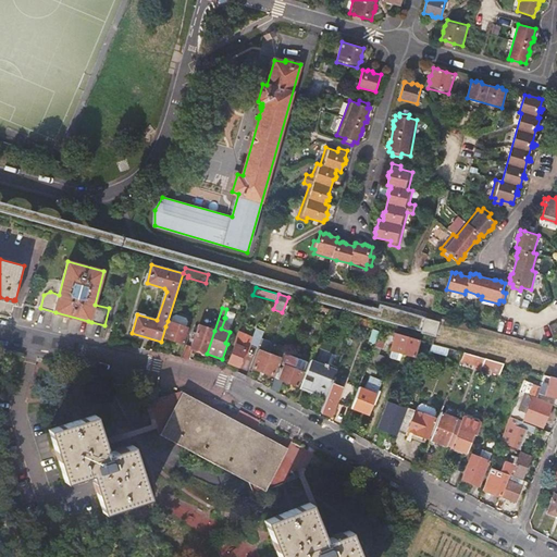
[(356,323),(356,322),(358,317),(348,313),(347,320),(356,323)]
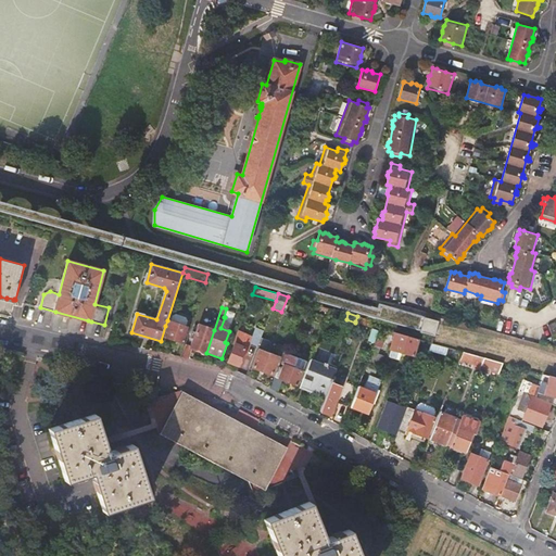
[(425,315),(420,330),(439,335),(442,319),(425,315)]
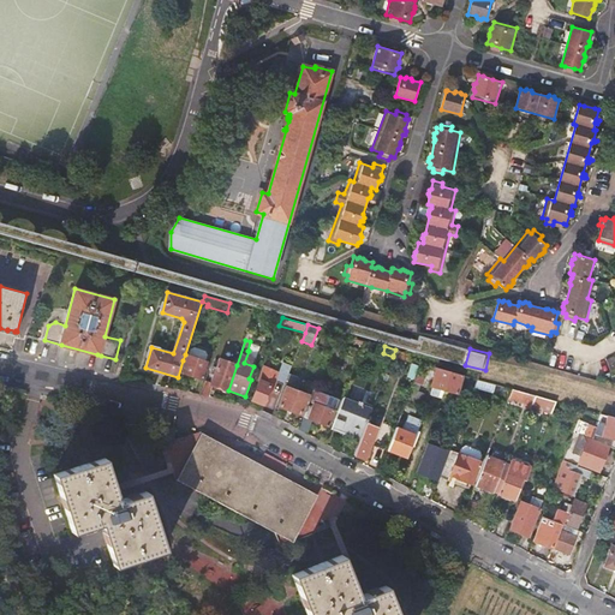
[(244,363),(254,366),(258,354),(249,351),(244,363)]
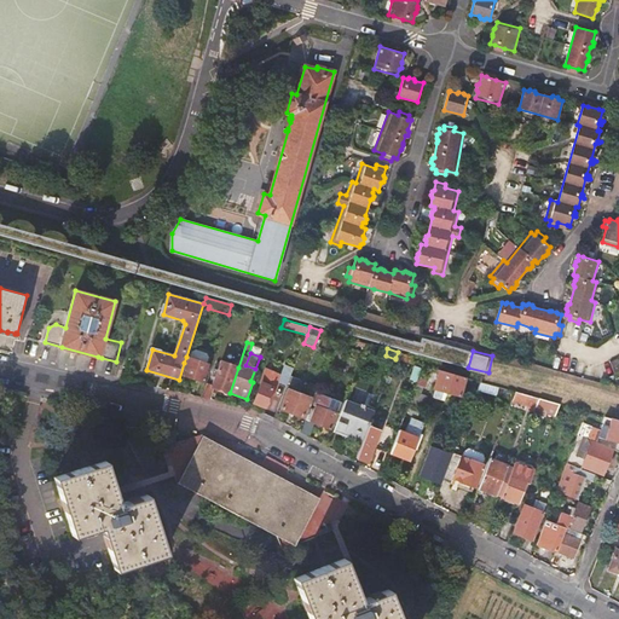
[(186,357),(184,363),(187,364),(184,374),(203,381),(208,364),(186,357)]
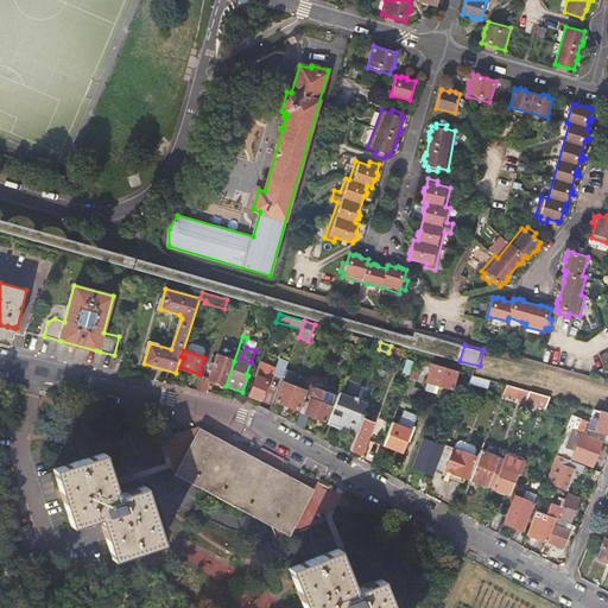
[(226,386),(234,361),(217,355),(210,379),(209,380),(226,386)]
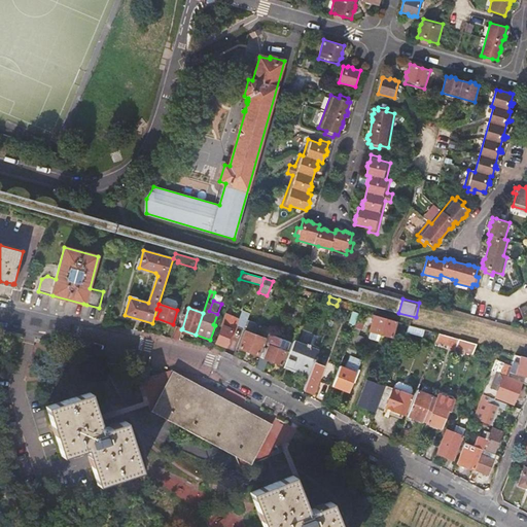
[(238,325),(245,327),(246,325),(248,320),(250,313),(243,311),(240,319),(225,314),(221,325),(223,326),(217,342),(226,346),(231,336),(234,337),(238,325)]
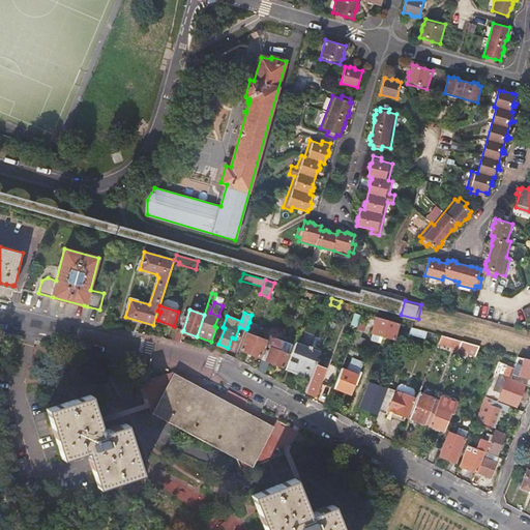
[(394,339),(399,323),(378,317),(373,332),(394,339)]
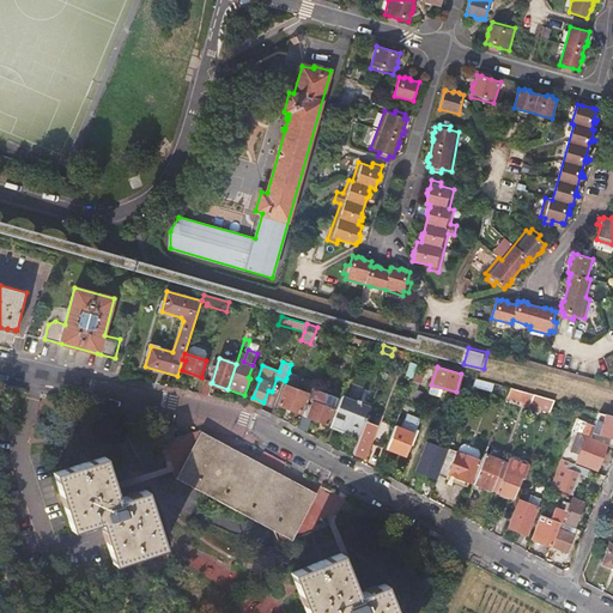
[(493,392),(495,383),(477,378),(474,386),(493,392)]
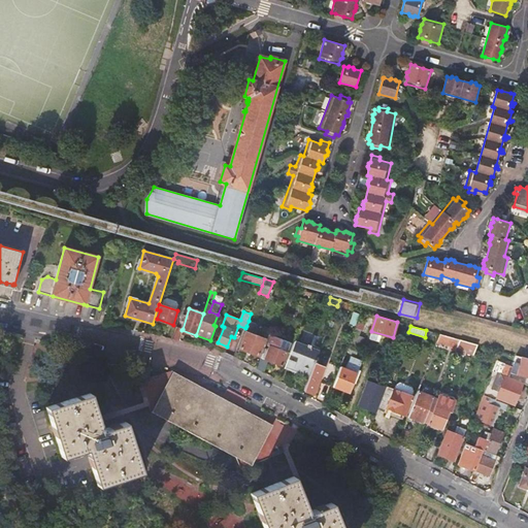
[(176,327),(172,338),(178,340),(182,330),(183,329),(176,327)]
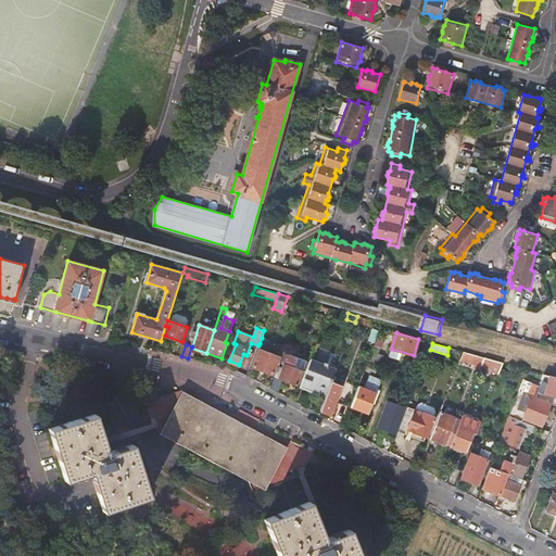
[(381,346),(376,344),(369,362),(380,366),(383,355),(378,353),(381,346)]
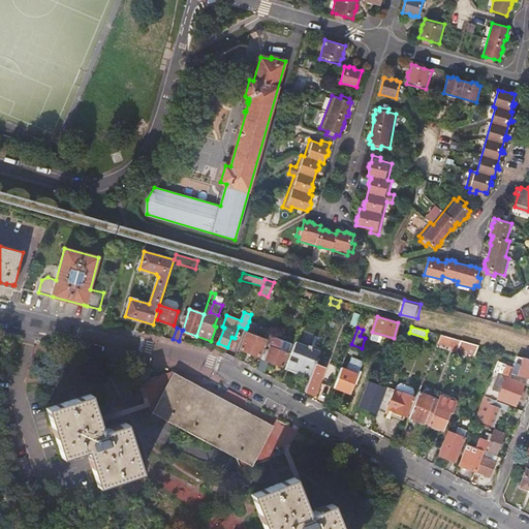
[(438,341),(441,335),(427,331),(426,338),(438,341)]
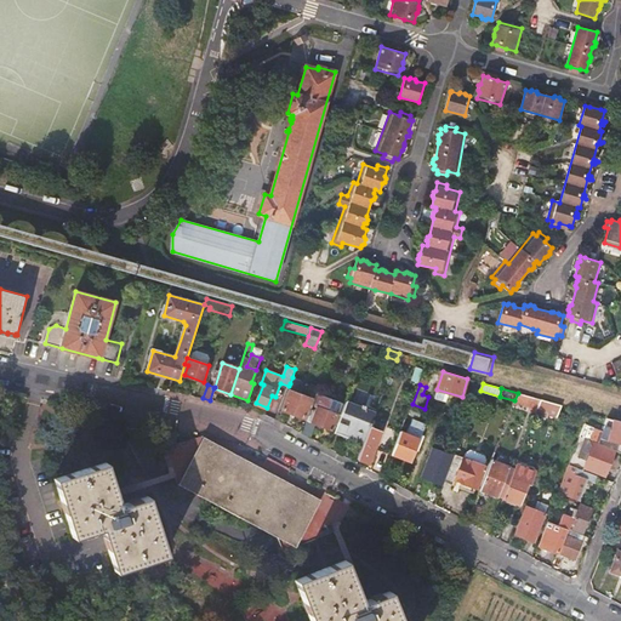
[(312,399),(289,391),(281,410),(305,419),(312,399)]
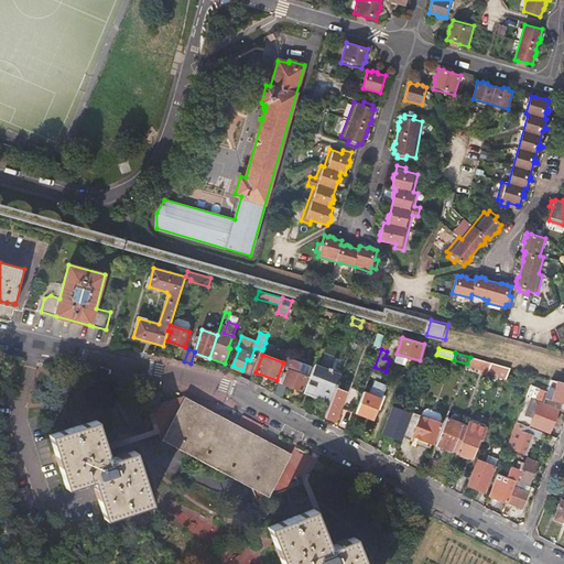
[(489,370),(491,362),(470,357),(467,364),(467,365),(488,371),(489,370)]
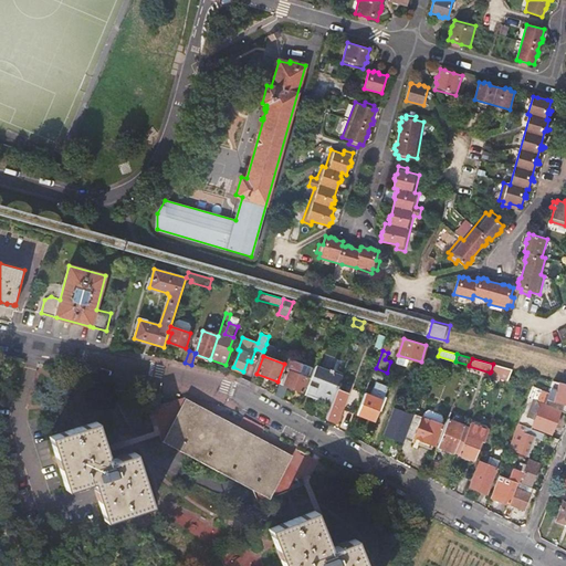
[(284,374),(275,396),(283,399),(287,387),(302,392),(307,378),(308,377),(312,367),(293,360),(290,370),(287,376),(284,374)]
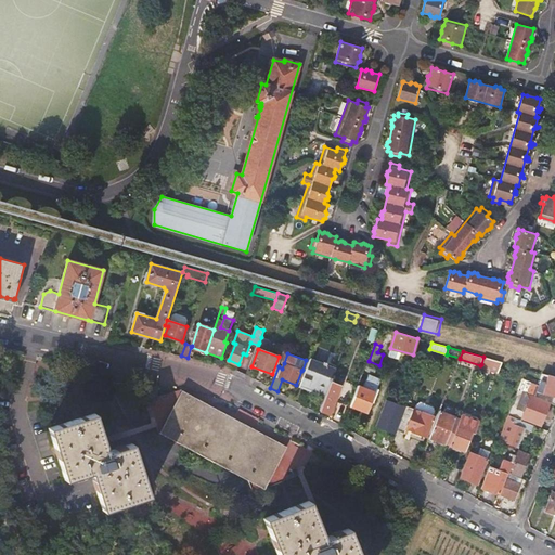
[(502,362),(483,357),(481,364),(490,366),(490,369),(499,372),(502,362)]
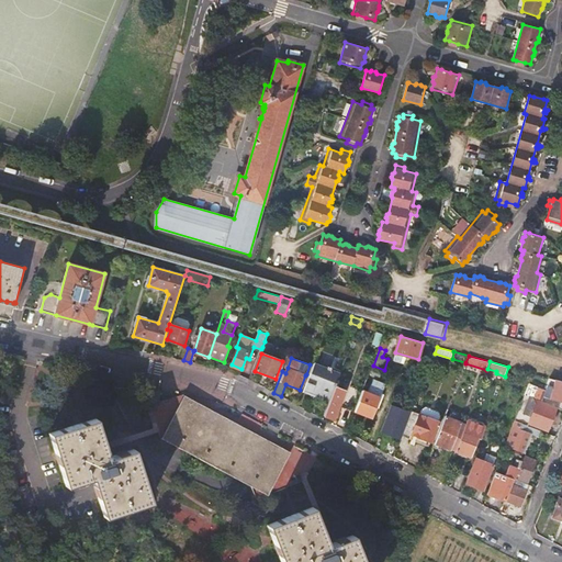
[(314,363),(304,389),(311,391),(311,393),(314,395),(315,393),(330,400),(335,386),(340,373),(330,370),(332,368),(328,367),(327,368),(314,363)]
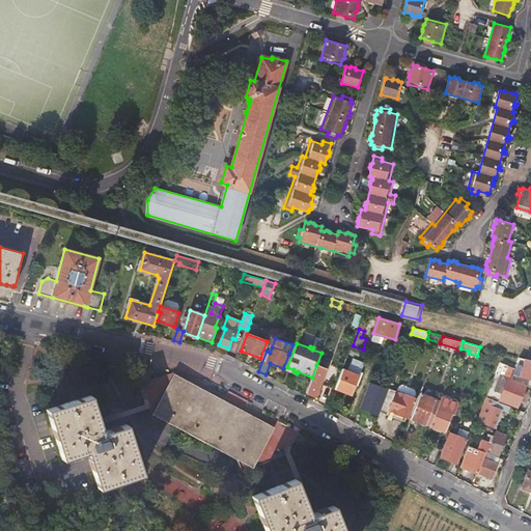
[(530,360),(520,358),(514,374),(530,379),(530,360)]
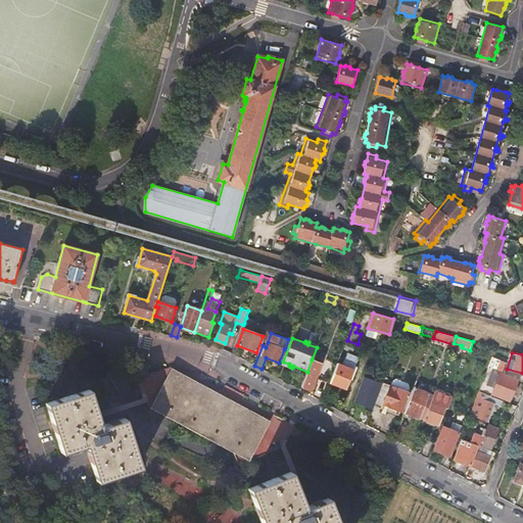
[(506,363),(492,358),(488,368),(502,373),(506,363)]
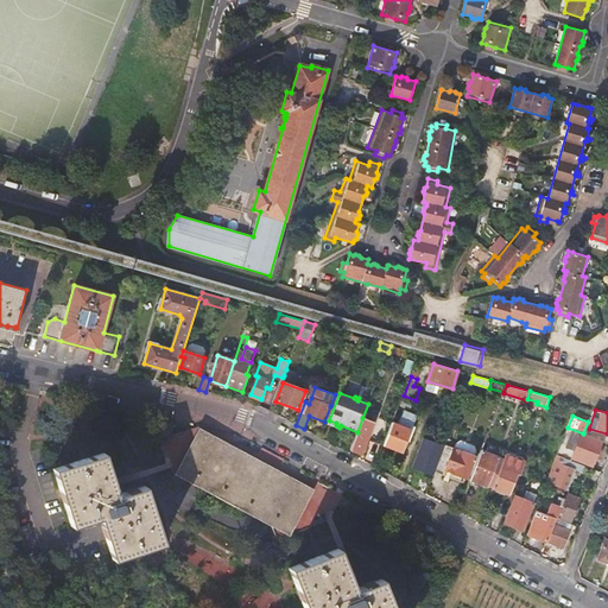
[(358,432),(350,449),(361,454),(373,422),(362,418),(358,432)]
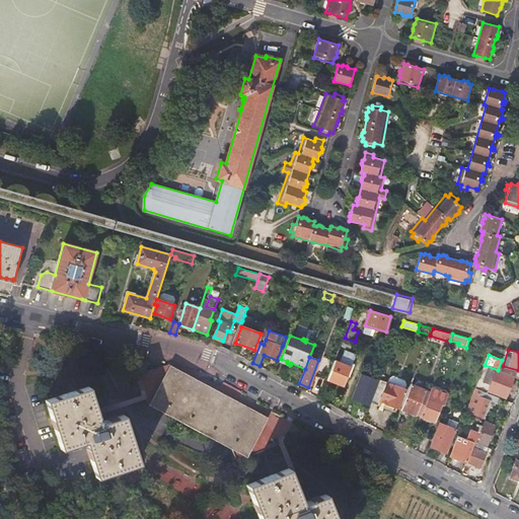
[(335,361),(327,379),(344,385),(351,367),(335,361)]
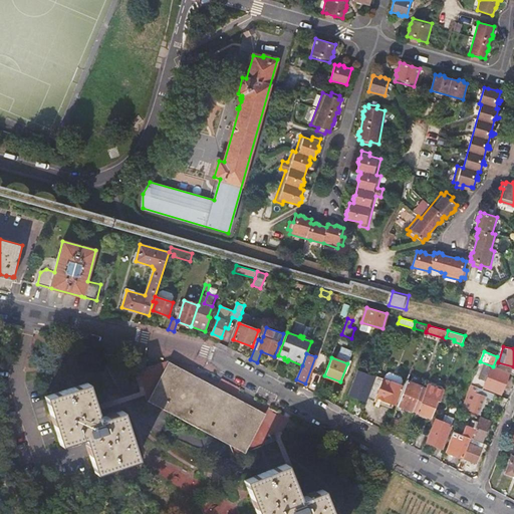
[(170,369),(174,362),(169,361),(138,370),(152,413),(165,409),(230,444),(235,456),(276,440),(265,412),(184,369),(181,374),(170,369)]
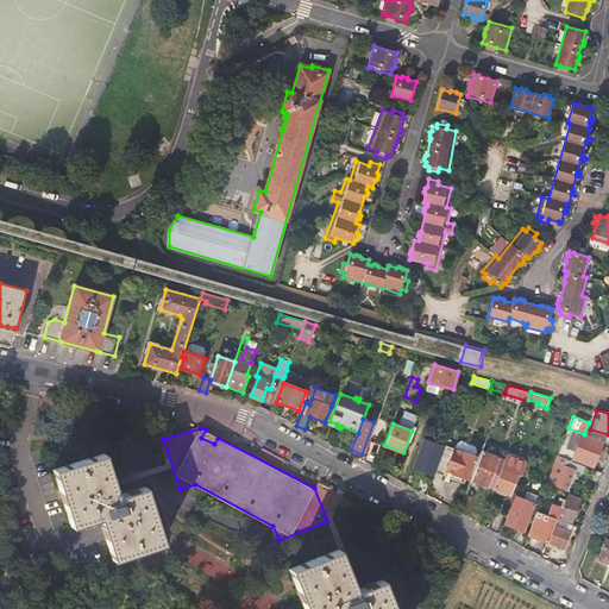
[(594,466),(603,441),(584,434),(569,428),(558,456),(572,462),(573,459),(594,466)]
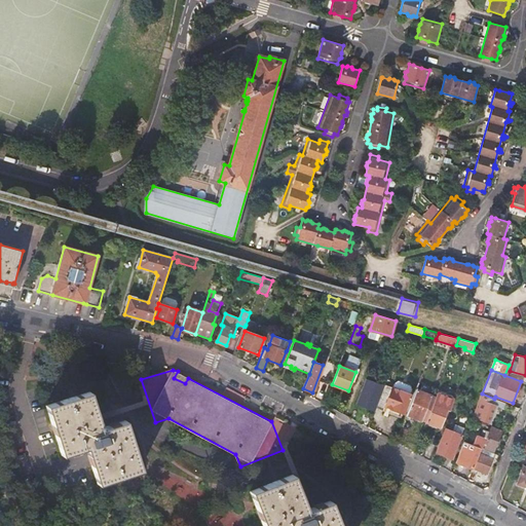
[(411,393),(385,385),(376,408),(383,410),(385,406),(404,413),(411,393)]
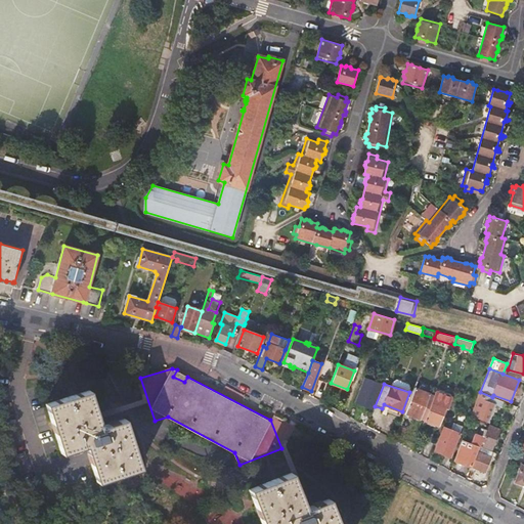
[(422,417),(425,419),(434,395),(431,394),(431,393),(416,387),(406,412),(411,415),(410,417),(415,419),(415,416),(421,418),(422,417)]
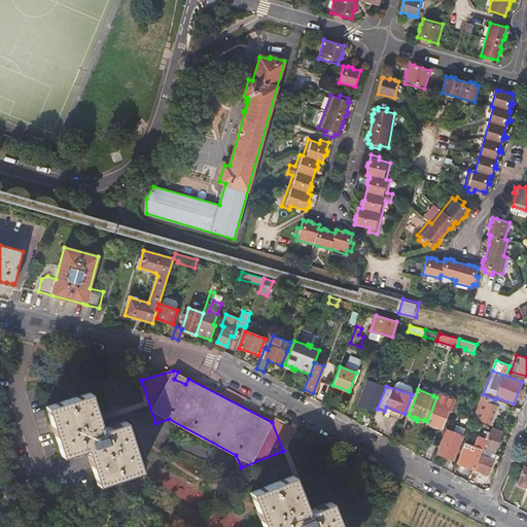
[(141,470),(126,421),(102,428),(91,392),(46,406),(62,455),(85,448),(97,484),(141,470)]
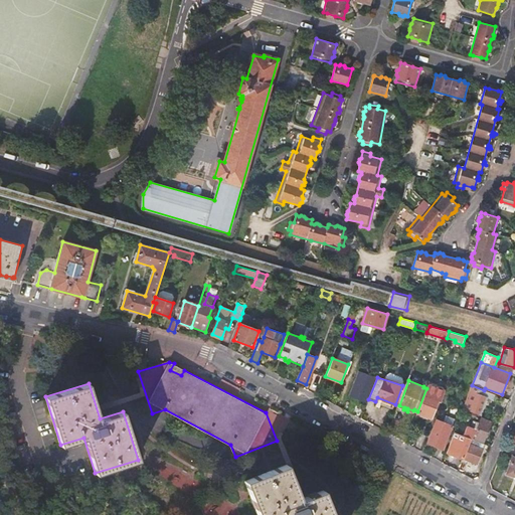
[(417,411),(417,412),(431,418),(442,389),(428,384),(426,388),(417,411)]
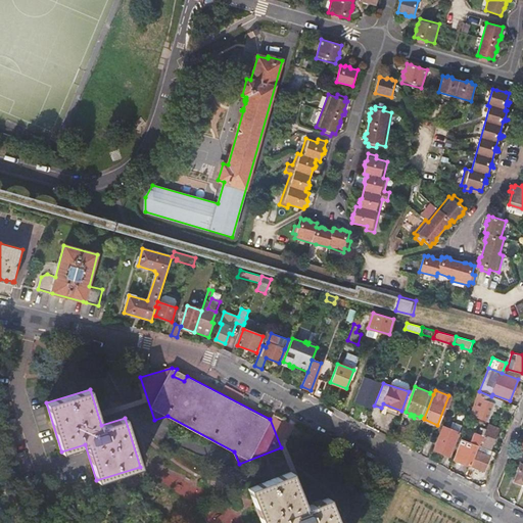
[(479,392),(478,394),(474,407),(480,410),(483,399),(482,398),(483,393),(479,392)]
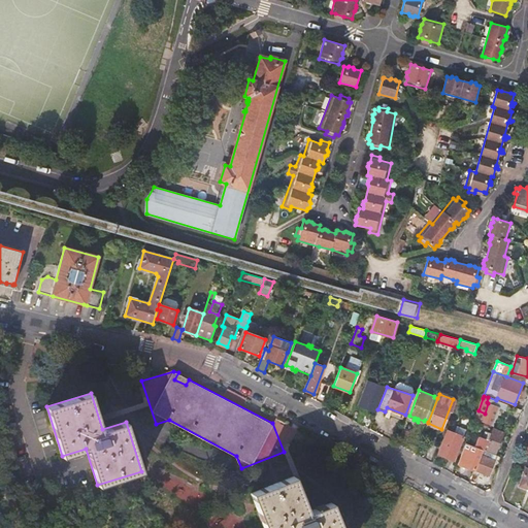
[(482,422),(491,425),(498,407),(488,403),(485,414),(482,422)]
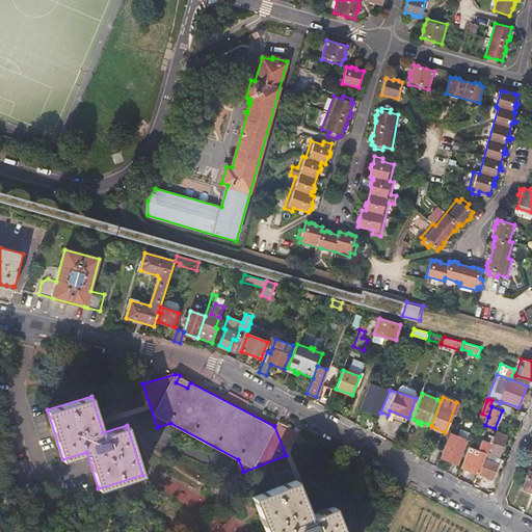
[(460,428),(457,436),(467,440),(470,432),(460,428)]
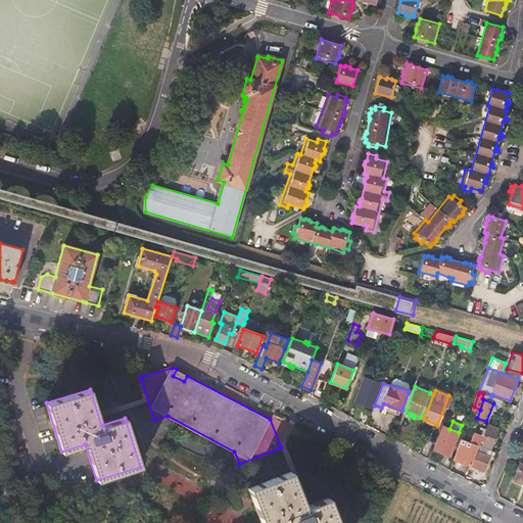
[(474,432),(470,442),(478,445),(481,446),(482,444),(490,447),(497,429),(488,425),(487,429),(484,428),(481,435),(474,432)]
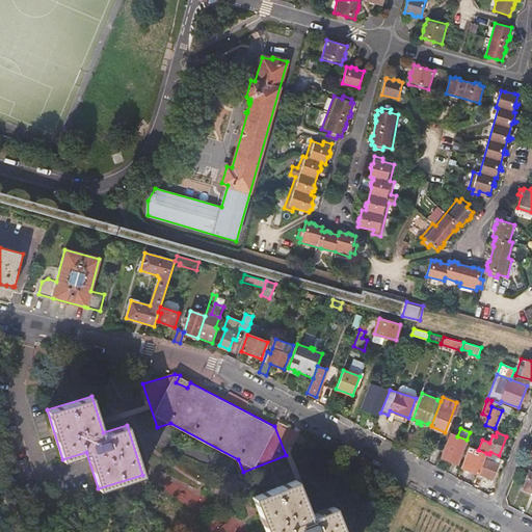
[(467,440),(457,436),(450,433),(442,457),(457,463),(467,440)]
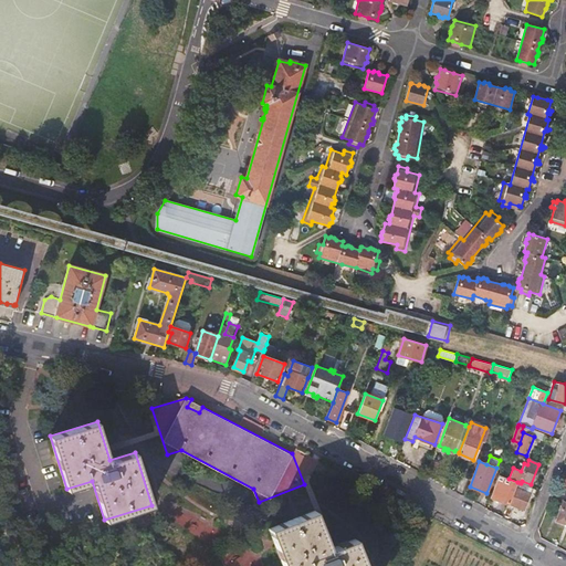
[(427,477),(433,480),(439,465),(431,463),(427,477)]
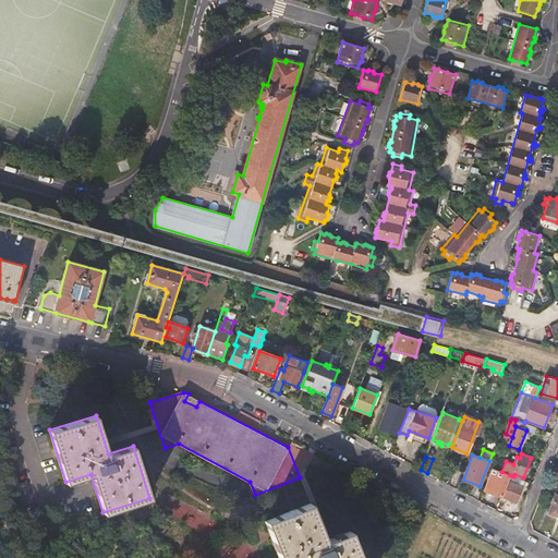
[(487,490),(501,497),(501,496),(510,475),(501,472),(492,468),(484,486),(488,488),(487,490)]
